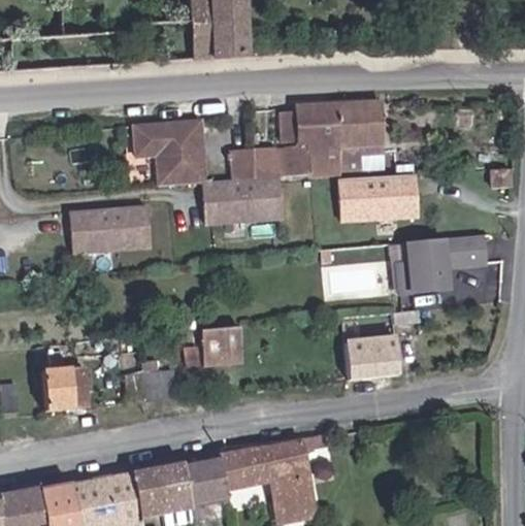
[(219,0),(221,43),(270,41),(268,0),(219,0)]
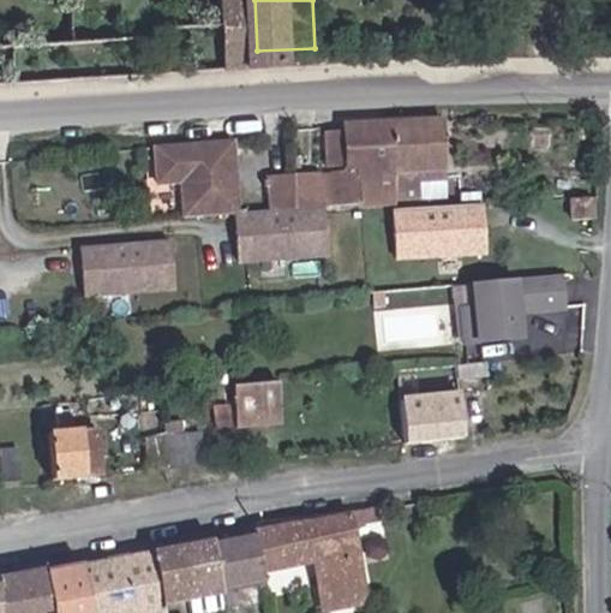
[(447,124),(395,125),(395,172),(325,174),(327,203),(345,203),(448,198),(447,124)]
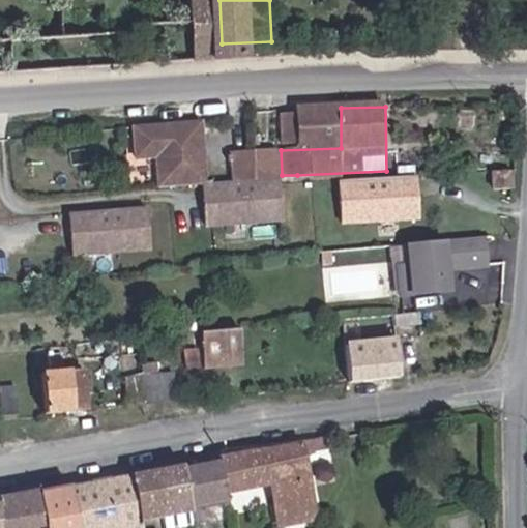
[(300,144),(254,146),(255,177),(280,175),(282,175),(281,150),(341,148),(341,108),(300,110),(300,144)]
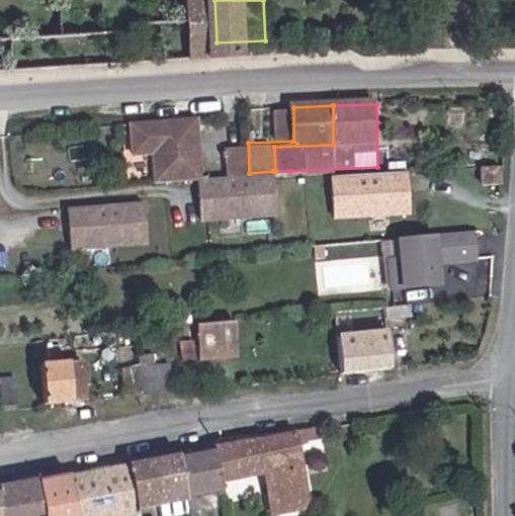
[(198,118),(133,122),(135,153),(155,151),(158,180),(197,177),(202,176),(198,118)]
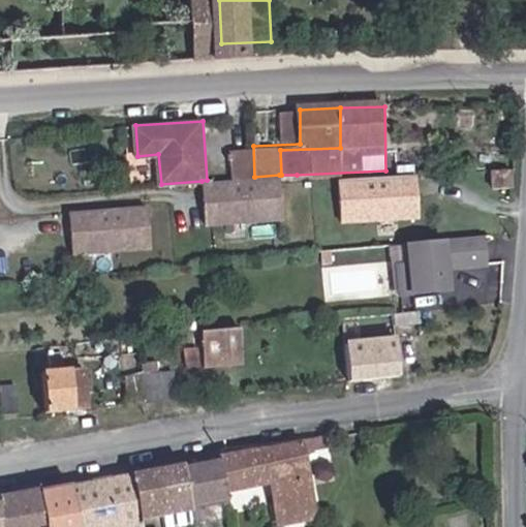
[(229,147),(231,178),(254,177),(253,146),(229,147)]
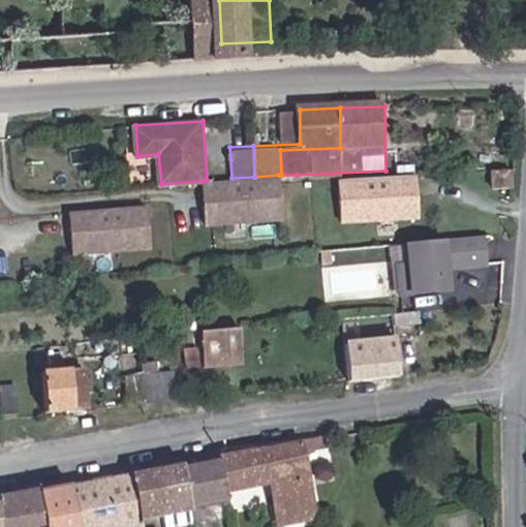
[(506,190),(505,173),(488,173),(488,190),(506,190)]
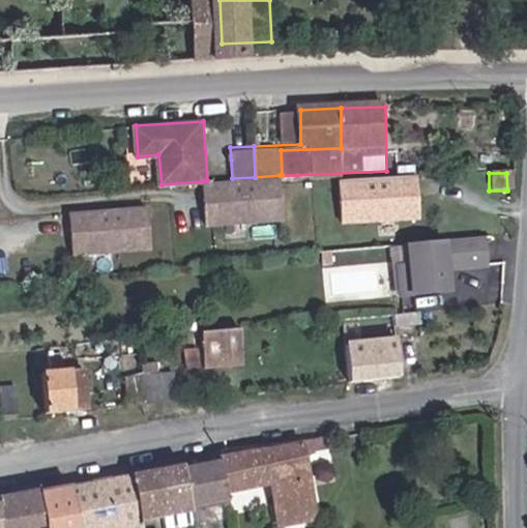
[(207,180),(202,181),(206,229),(282,224),(280,175),(255,177),(232,178),(207,180)]
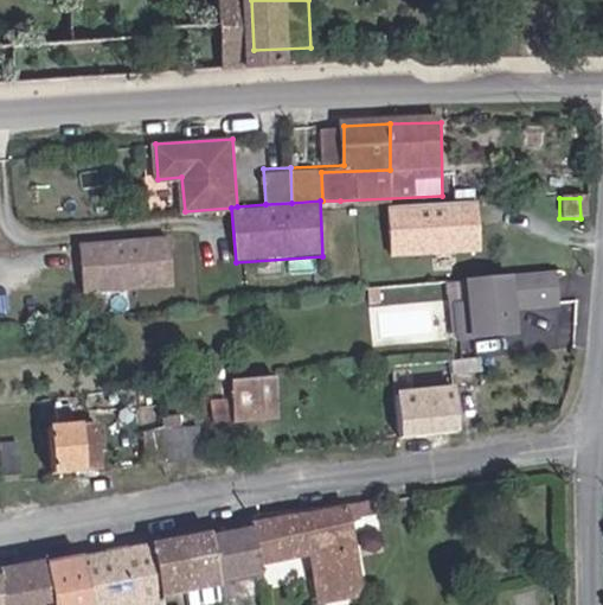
[(475,202),(387,205),(390,255),(478,252),(475,202)]
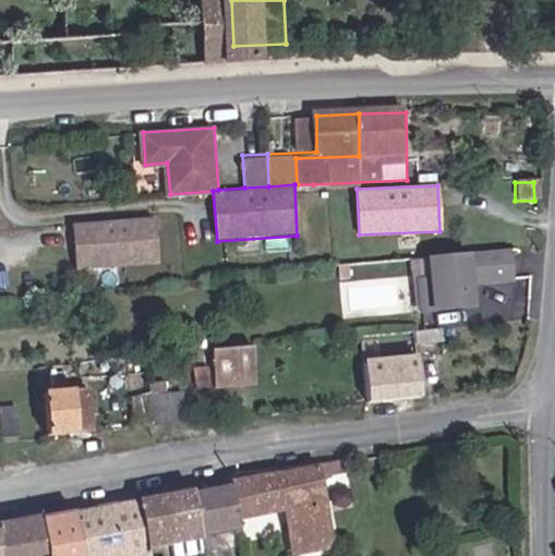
[(153,216),(72,221),(75,266),(156,261),(153,216)]
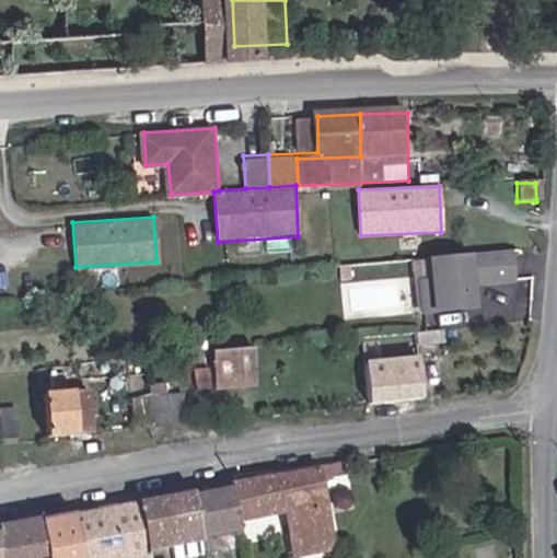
[(511,282),(509,254),(429,260),(431,283),(426,283),(428,313),(472,310),(470,287),(511,282)]
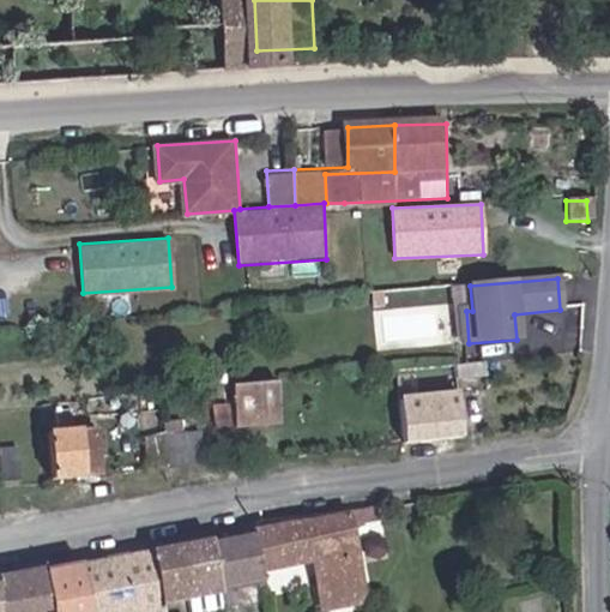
[(402,393),(458,387),(456,365),(399,371),(402,393)]
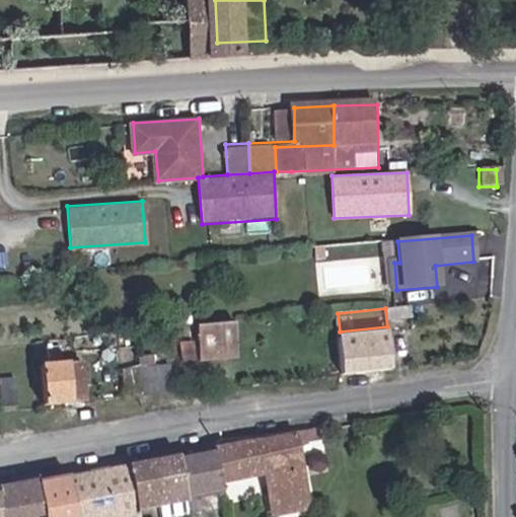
[(236,324),(200,328),(201,339),(237,335),(236,324)]
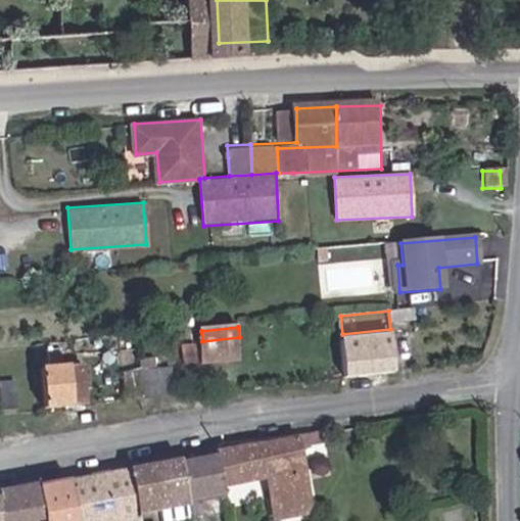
[(348,377),(399,373),(396,331),(344,336),(348,377)]
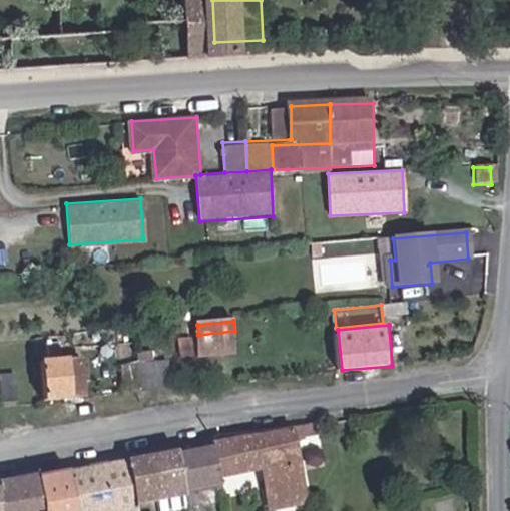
[(234,331),(198,335),(200,354),(236,350),(234,331)]
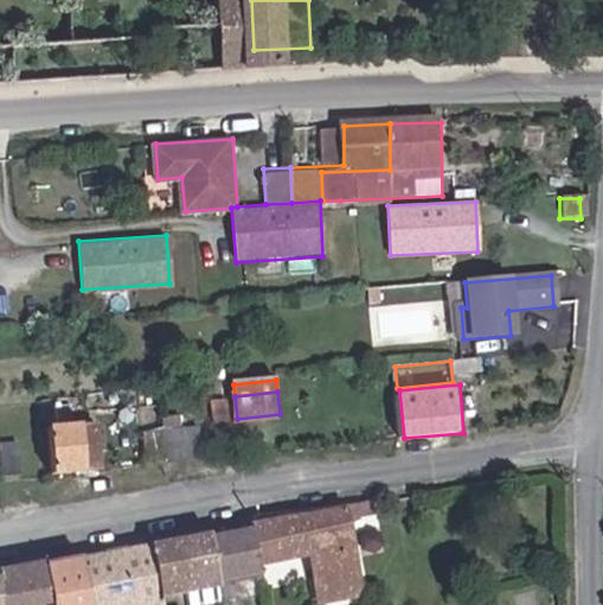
[(280,414),(237,419),(237,427),(280,424),(280,414)]
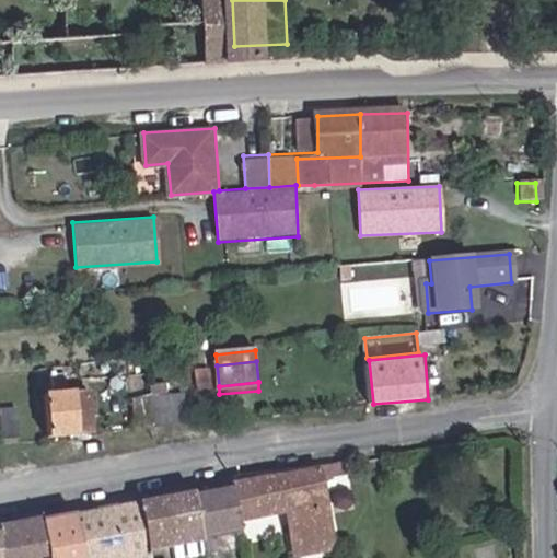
[(44,394),(47,438),(95,433),(90,390),(44,394)]
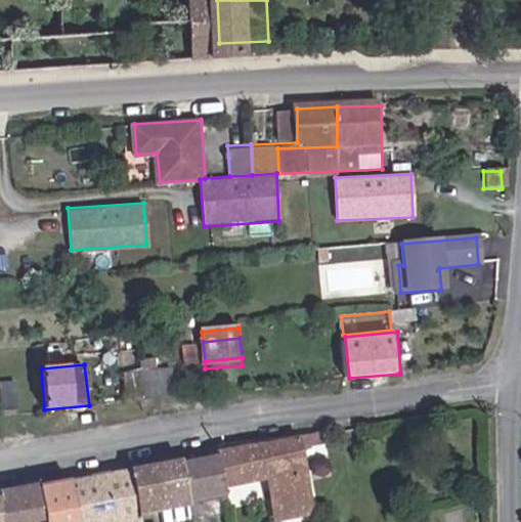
[(174,374),(157,375),(158,386),(158,399),(176,397),(174,374)]
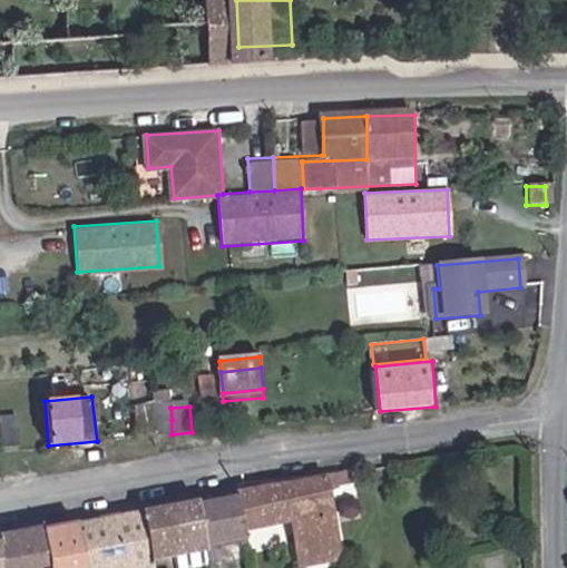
[(132,410),(135,438),(152,437),(149,408),(132,410)]
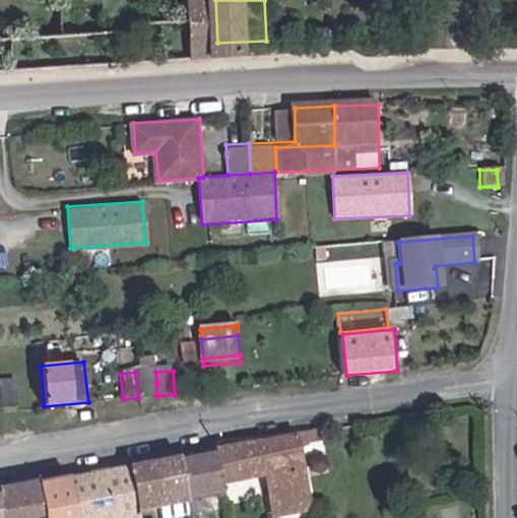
[(155,372),(138,374),(140,398),(144,397),(144,383),(156,383),(155,372)]
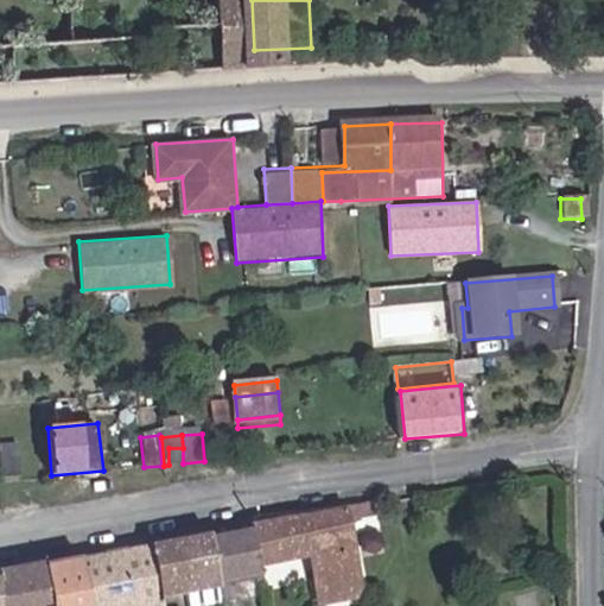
[(0,478),(17,475),(16,443),(0,444),(0,478)]
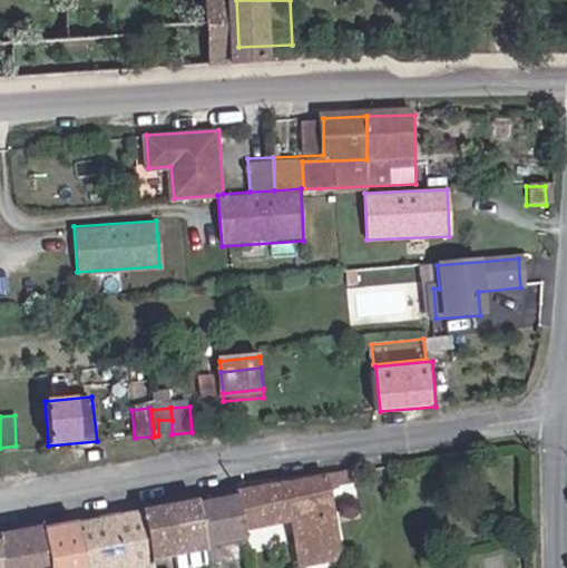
[(158,420),(158,436),(172,434),(172,420),(158,420)]
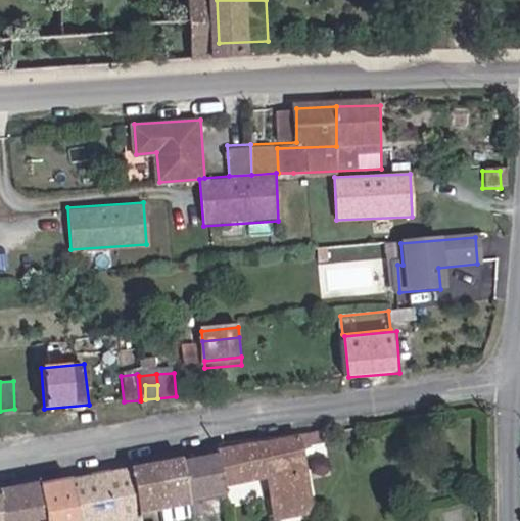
[(322,444),(321,435),(313,437),(315,445),(322,444)]
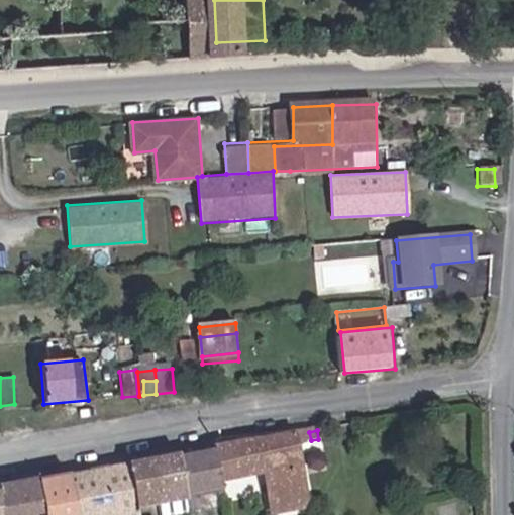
[(311,440),(309,432),(269,439),(213,447),(218,479),(263,473),(270,473),(271,483),(274,484),(276,500),(303,496),(297,456),(296,443),(311,440)]
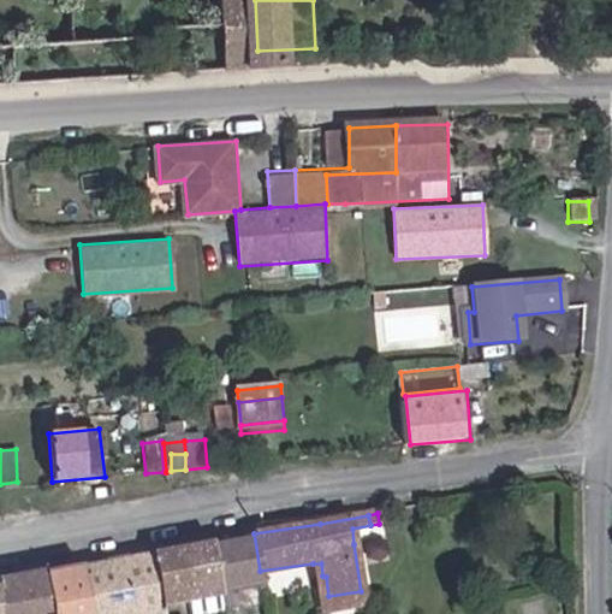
[(212,542),(219,591),(262,584),(260,571),(254,533),(212,542)]
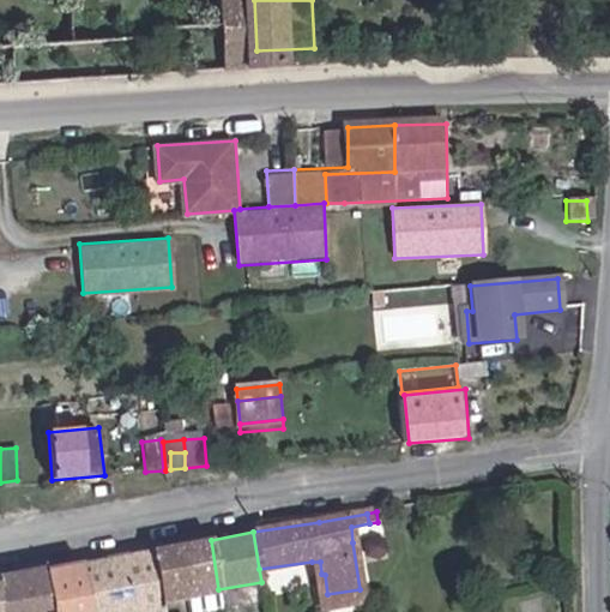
[(188,595),(191,610),(221,605),(218,589),(211,540),(182,546),(188,595)]
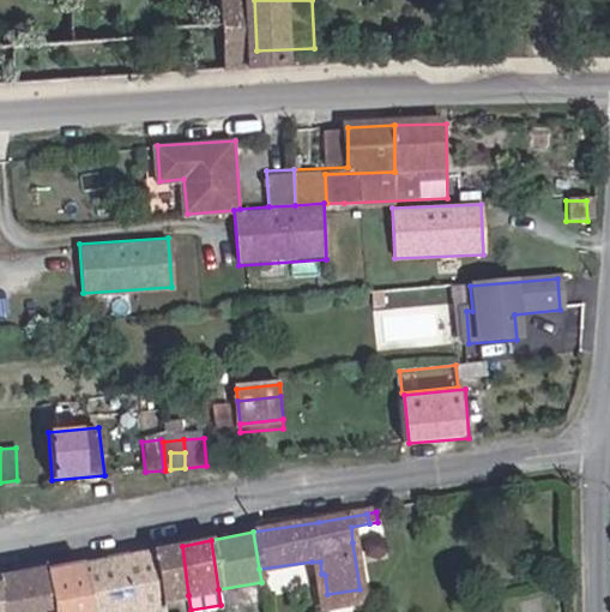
[(161,599),(188,595),(182,546),(152,551),(161,599)]
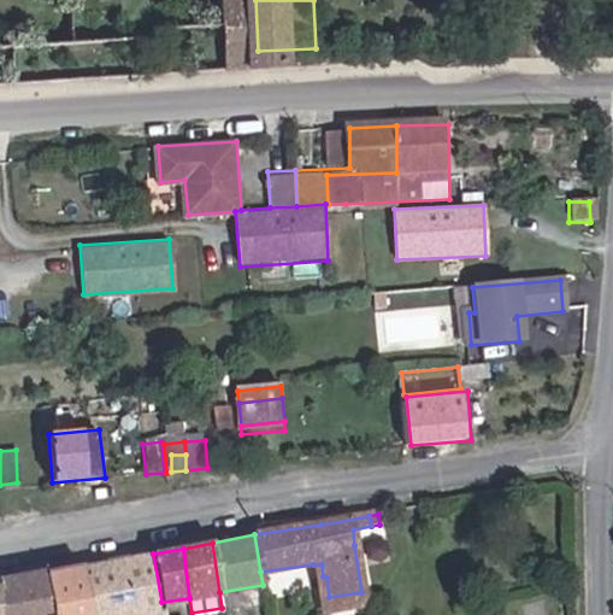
[(81,567),(90,614),(164,614),(161,602),(153,554),(81,567)]
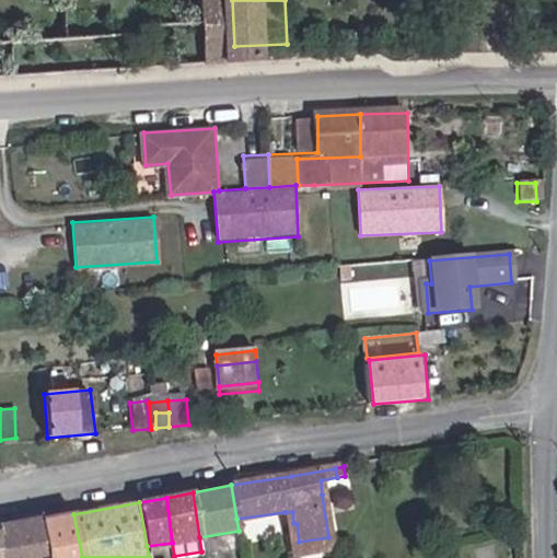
[(82,557),(73,514),(39,521),(46,557),(82,557)]
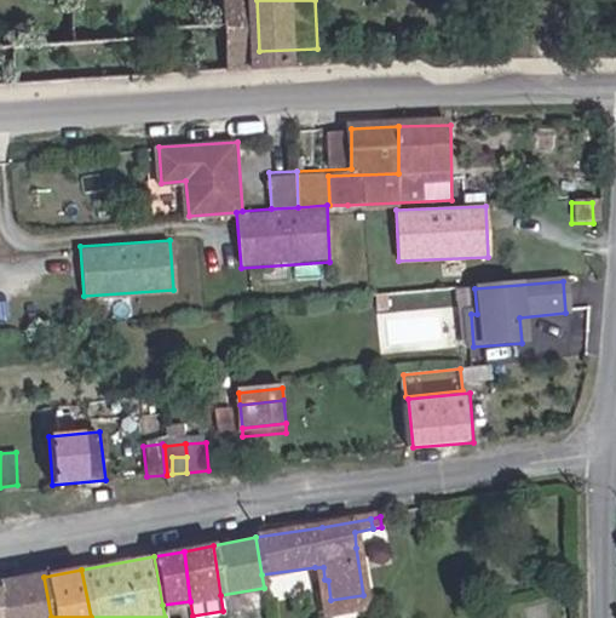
[(51,617),(44,577),(0,584),(0,617),(51,617)]
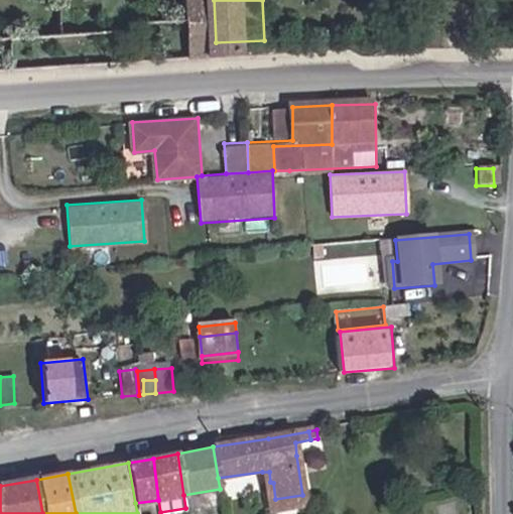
[(305,508),(302,495),(275,499),(276,512),(305,508)]
